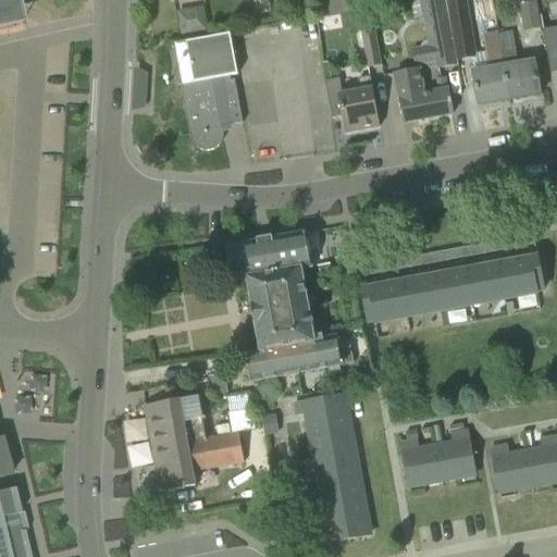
[(422,49),(412,50),(416,65),(435,62),(436,70),(458,65),(445,0),(421,0),(420,0),(429,41),(424,42),(422,45),(422,49)]
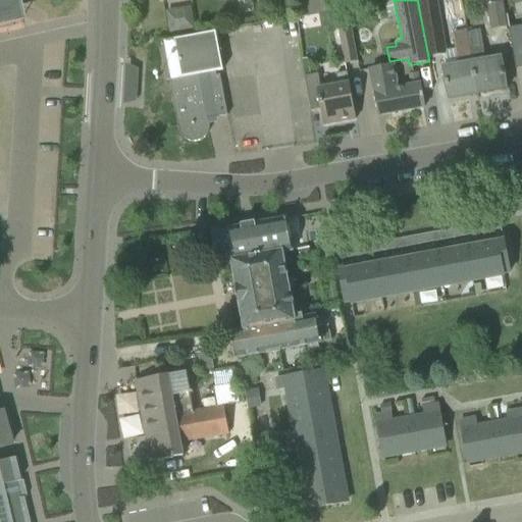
[(434,0),(418,0),(423,24),(429,56),(444,54),(446,54),(445,51),(439,21),(434,0)]
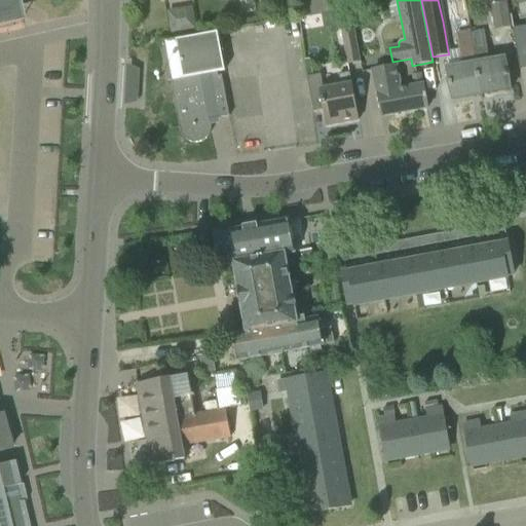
[(490,5),(494,30),(510,28),(505,2),(490,5)]
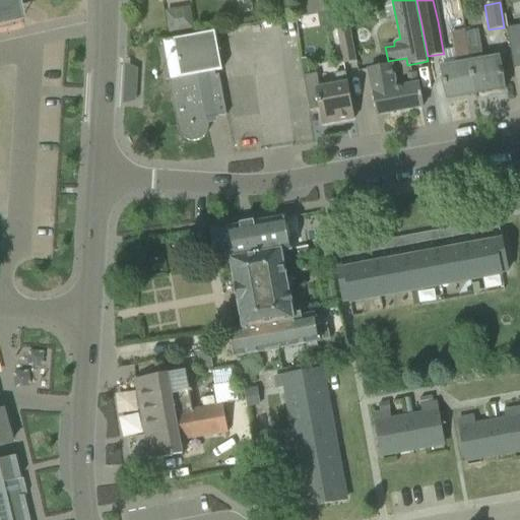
[(448,13),(452,34),(463,31),(459,11),(448,13)]
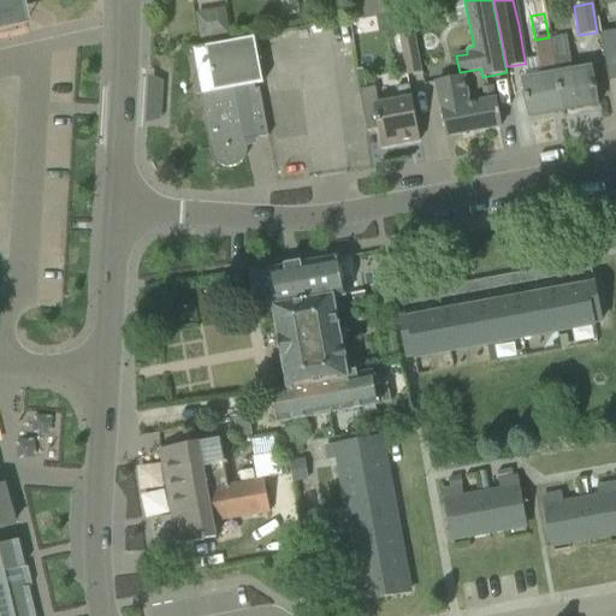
[(415,33),(400,36),(407,76),(422,73),(415,34),(415,33)]
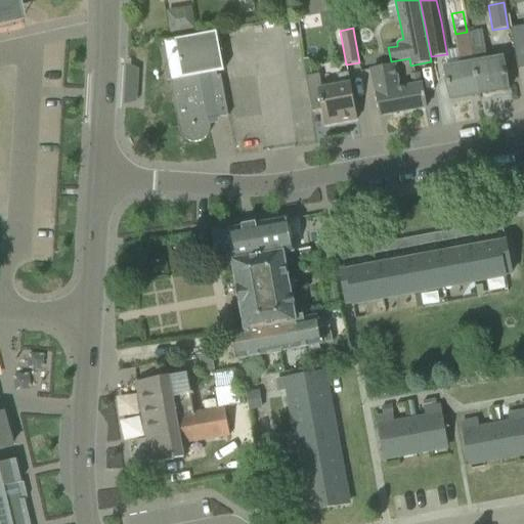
[(217,33),(160,43),(164,64),(167,82),(172,81),(172,85),(171,85),(172,89),(174,97),(175,105),(176,112),(179,125),(180,130),(180,133),(181,135),(183,138),(186,140),(189,141),(192,142),(194,142),(197,142),(198,142),(201,141),(204,140),(206,138),(208,136),(209,134),(210,132),(211,130),(211,128),(211,125),(210,120),(228,117),(229,117),(220,72),(224,71),(217,33)]
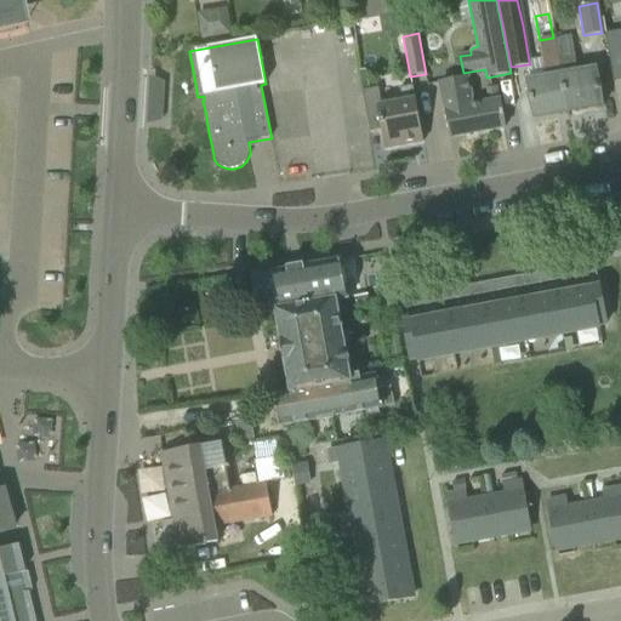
[(556,41),(569,113),(603,107),(597,69),(577,73),(571,39),(556,41)]
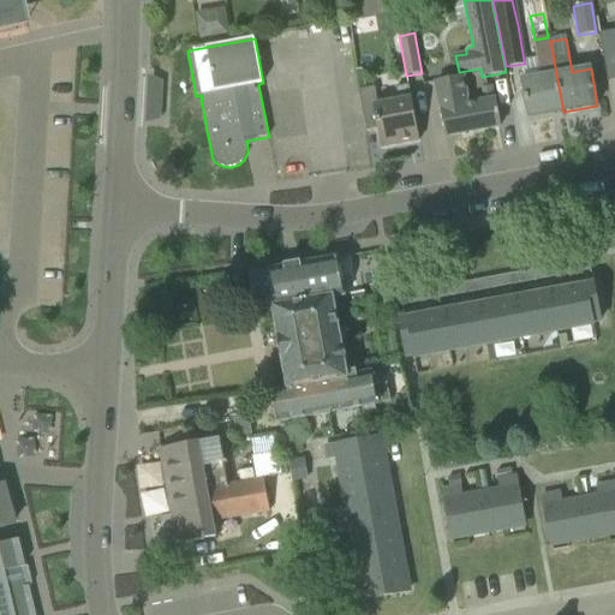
[(523,82),(530,118),(563,112),(550,41),(536,43),(538,58),(524,60),(525,64),(523,64),(525,81),(523,82)]
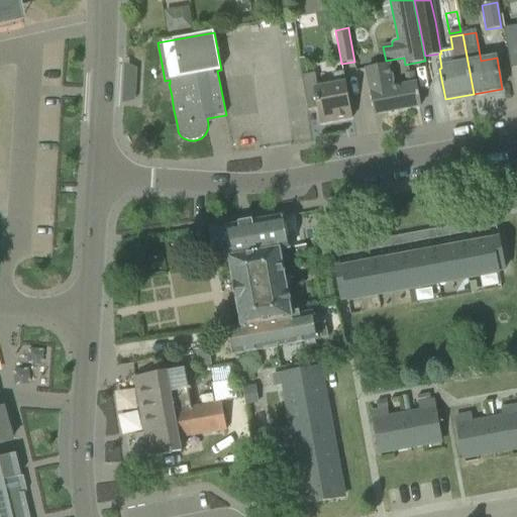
[(373,103),(375,114),(421,105),(417,84),(392,88),(391,82),(393,82),(390,65),(367,69),(372,93),(371,93),(373,103)]
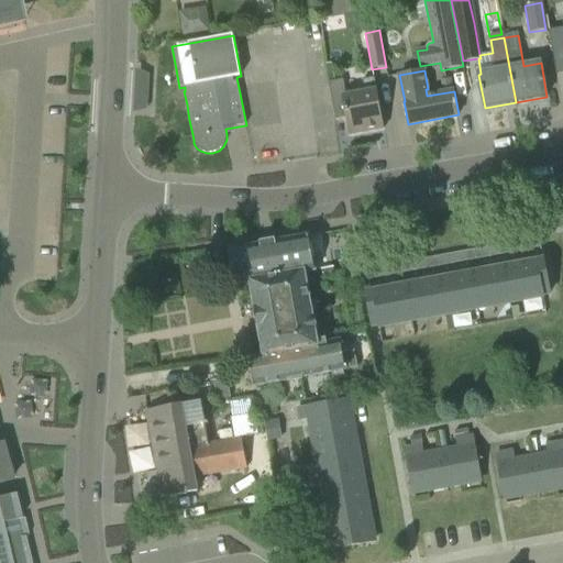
[(346,118),(350,135),(384,129),(375,78),(363,80),(365,92),(346,96),(344,79),(329,83),(335,120),(346,118)]
